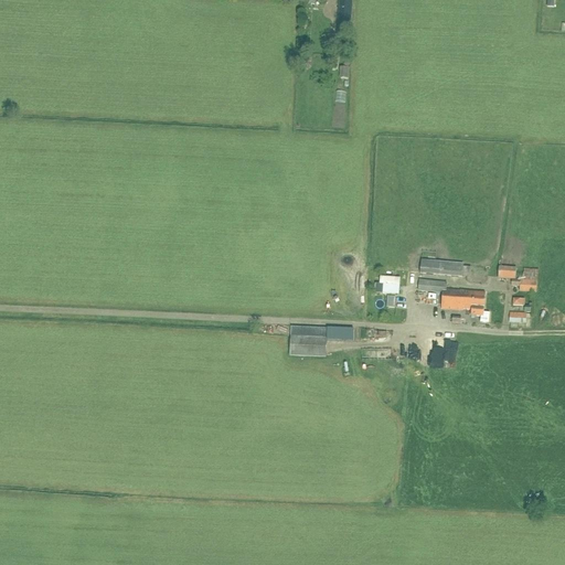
[(462,278),(462,266),(420,262),(419,275),(462,278)]
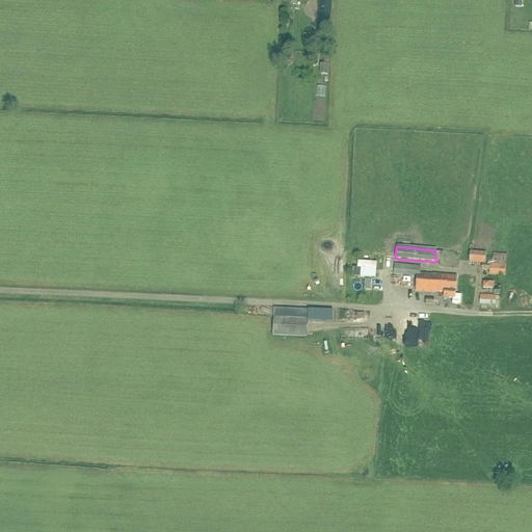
[(470,251),(469,263),(485,264),(486,254),(470,251)]
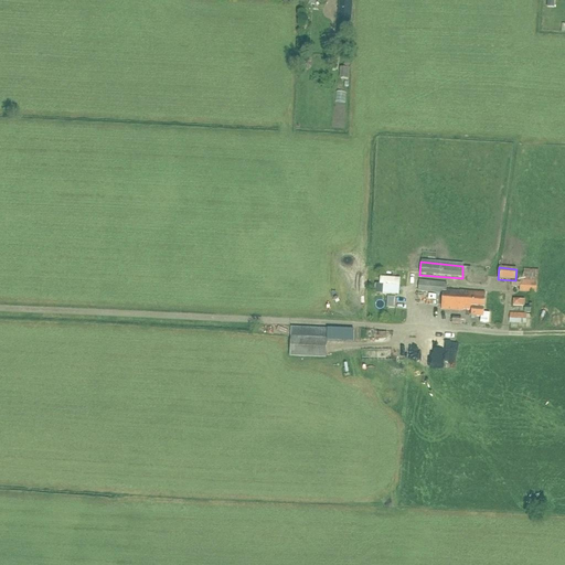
[(519,277),(518,281),(512,281),(512,288),(520,288),(520,294),(536,295),(537,281),(539,270),(523,269),(522,277),(519,277)]
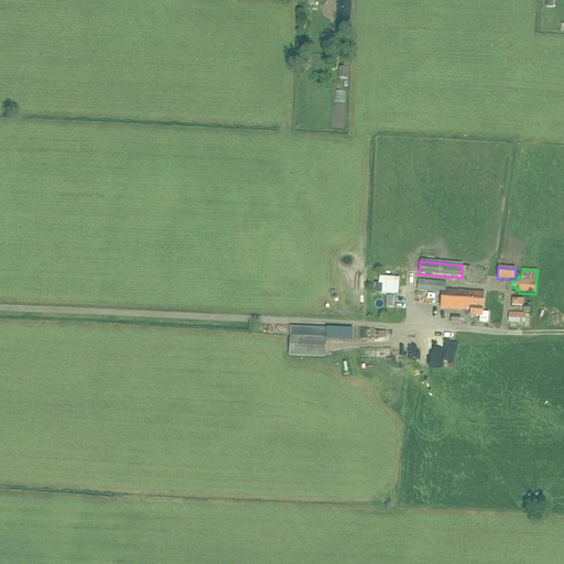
[(441,310),(462,311),(462,310),(472,311),(470,316),(479,317),(479,323),(488,324),(488,313),(483,313),(485,293),(445,291),(446,283),(419,281),(418,291),(442,293),(441,310)]
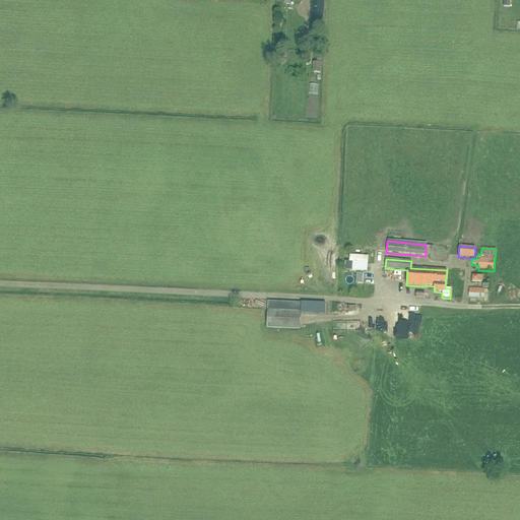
[(482,288),(488,288),(489,276),(480,275),(480,283),(483,283),(482,288)]
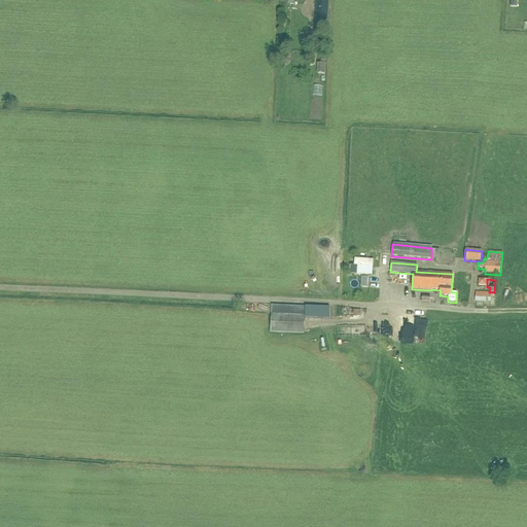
[(475,303),(491,303),(491,293),(476,292),(475,303)]
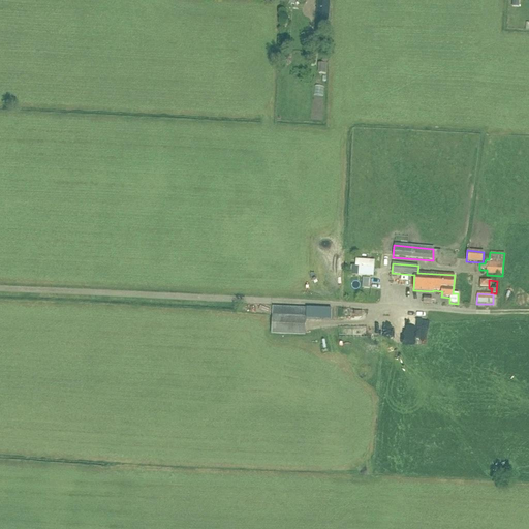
[(272,315),(271,334),(305,336),(306,317),(272,315)]
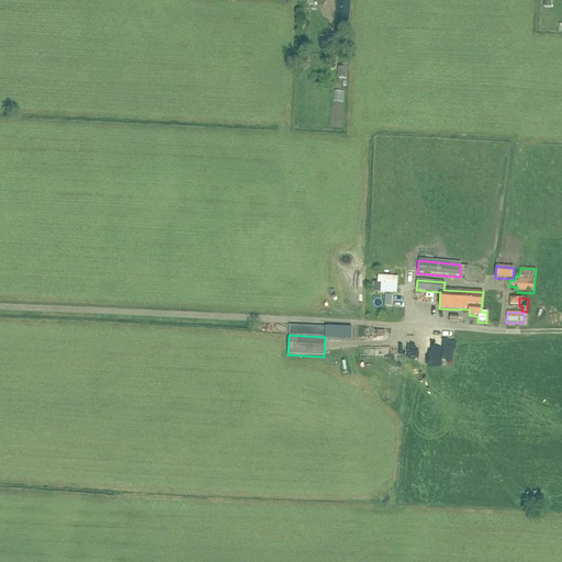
[(431,339),(431,349),(441,349),(441,339),(431,339)]
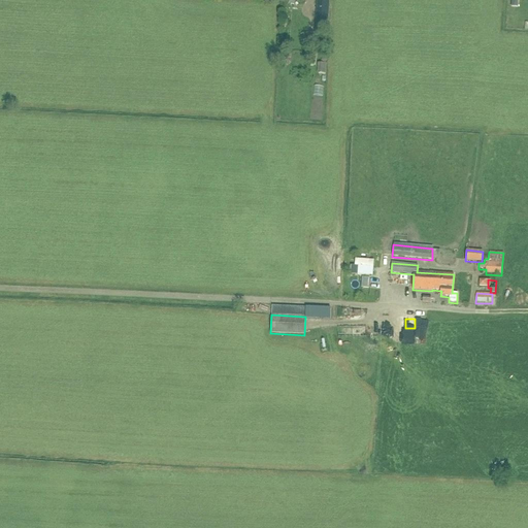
[(407,342),(414,342),(414,343),(424,343),(425,325),(416,325),(416,334),(407,334),(407,342)]
